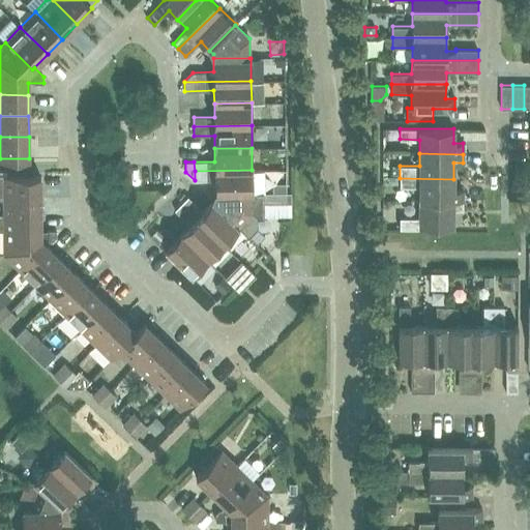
[(252,170),(195,171),(195,180),(215,180),(215,194),(252,193),(252,194),(253,194),(252,170)]
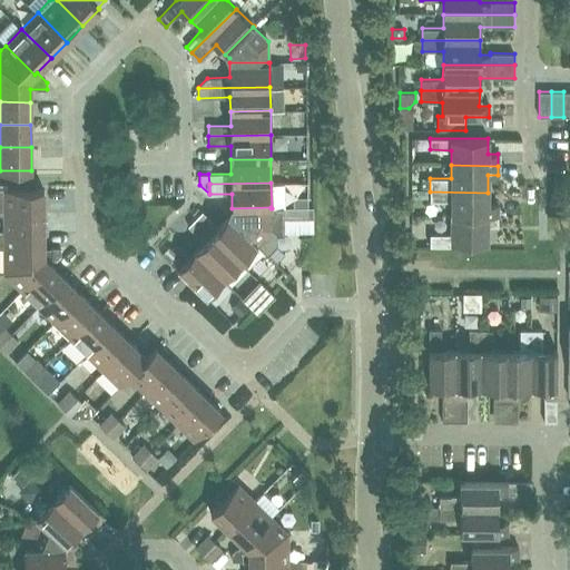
[(43,188),(21,188),(3,189),(5,213),(43,212),(43,188)]
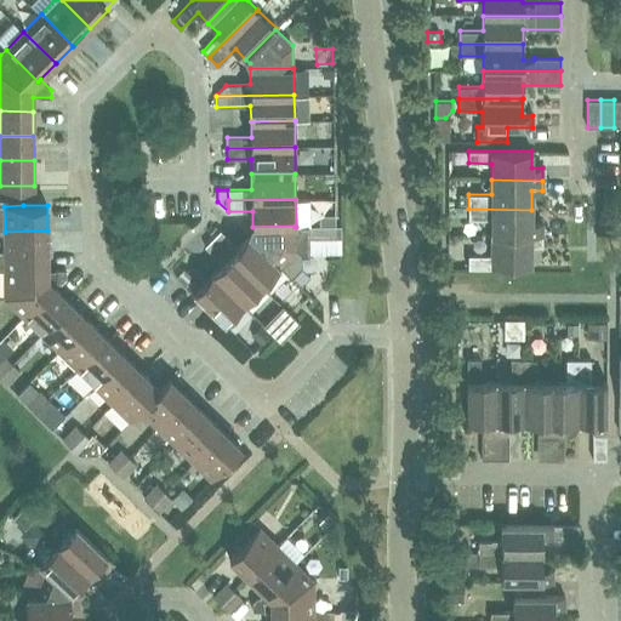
[(491,238),(542,239),(542,222),(531,222),(531,210),(468,209),(468,218),(491,218),(491,238)]
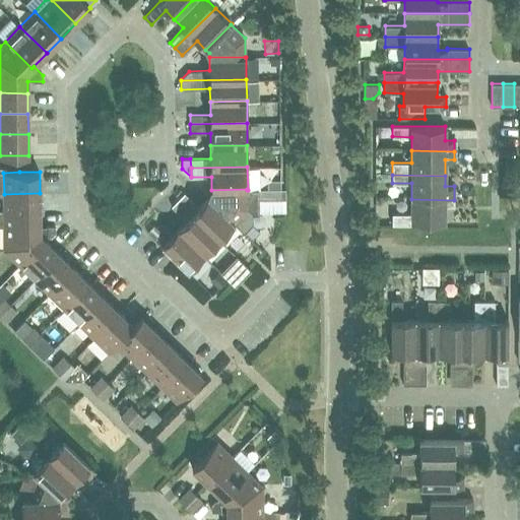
[(211,194),(207,198),(234,222),(234,223),(244,233),(252,223),(252,214),(258,214),(258,190),(248,190),(247,190),(247,189),(211,190),(211,194)]
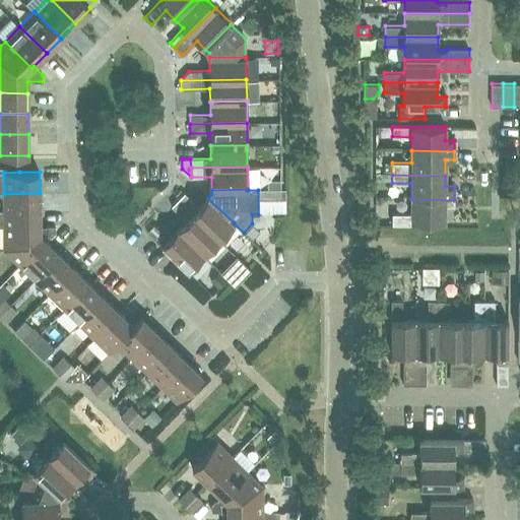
[(40,214),(40,193),(4,194),(4,214),(40,214)]
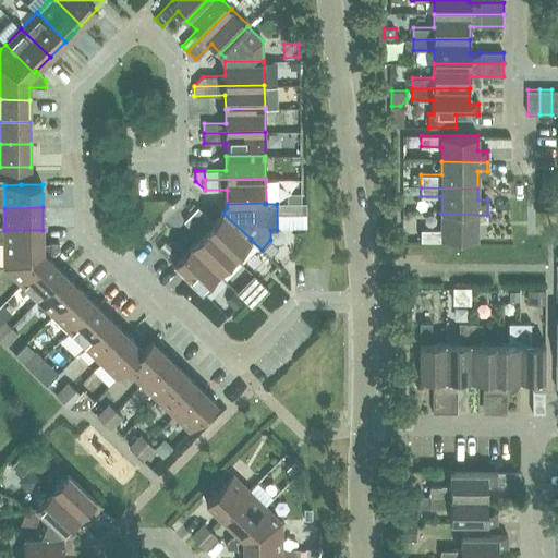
[(251,240),(251,239),(222,213),(214,222),(197,207),(191,214),(234,256),(251,240)]
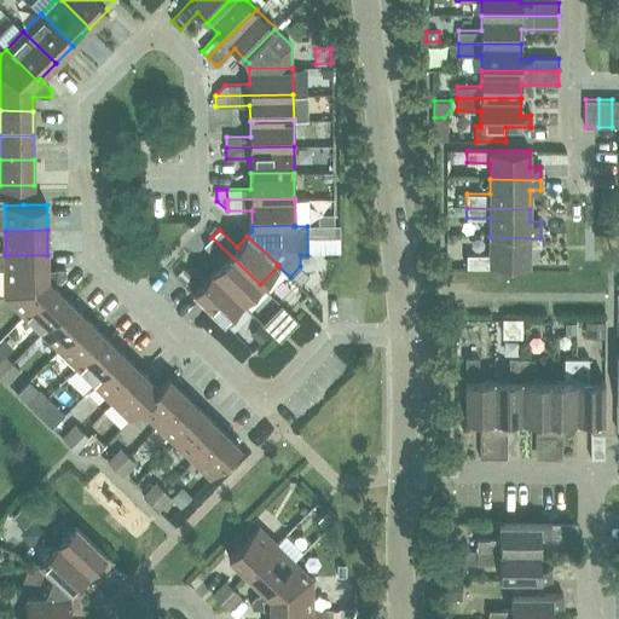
[(335,235),(317,235),(317,258),(334,258),(335,235)]
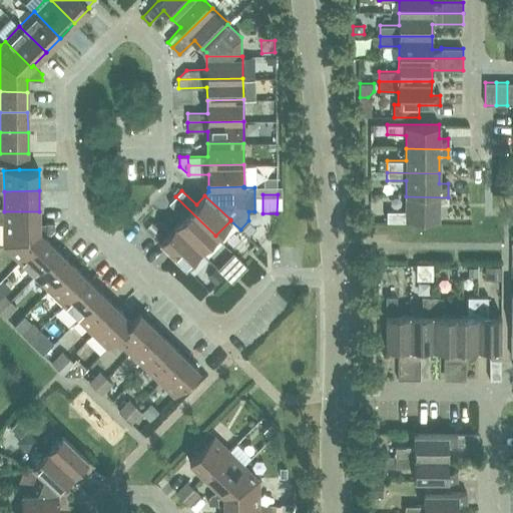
[(215,235),(175,196),(169,203),(183,217),(174,226),(200,251),(215,235)]
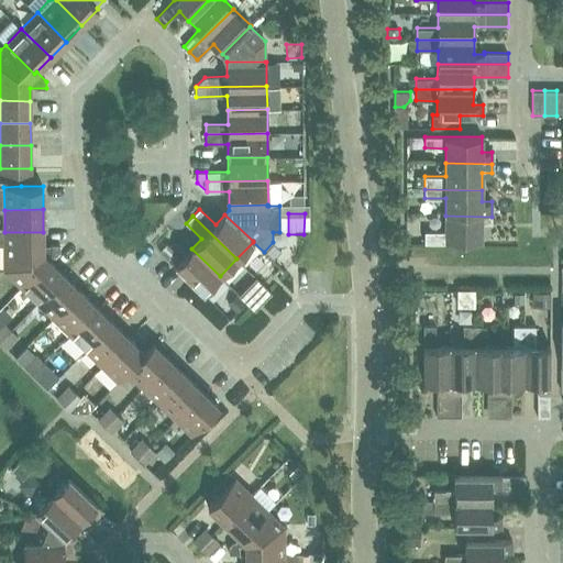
[(492,223),(492,217),(445,216),(445,231),(424,231),(424,243),(482,243),(482,223),(492,223)]
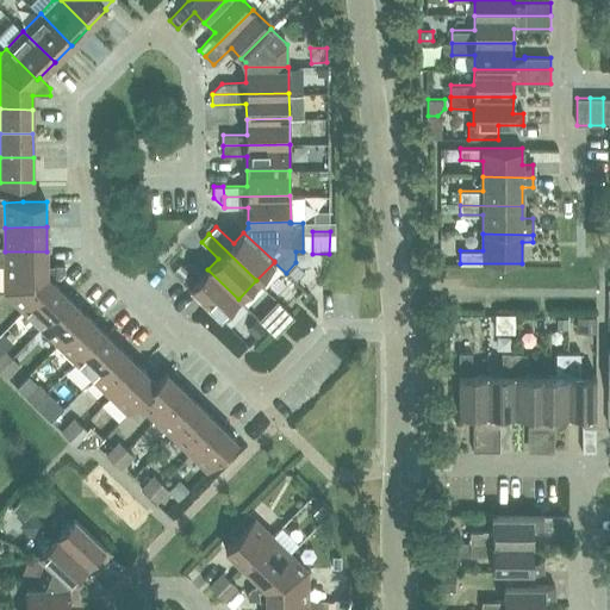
[(47,265),(47,251),(5,251),(0,250),(0,262),(5,263),(5,288),(25,309),(53,280),(55,282),(64,272),(64,265),(47,265)]
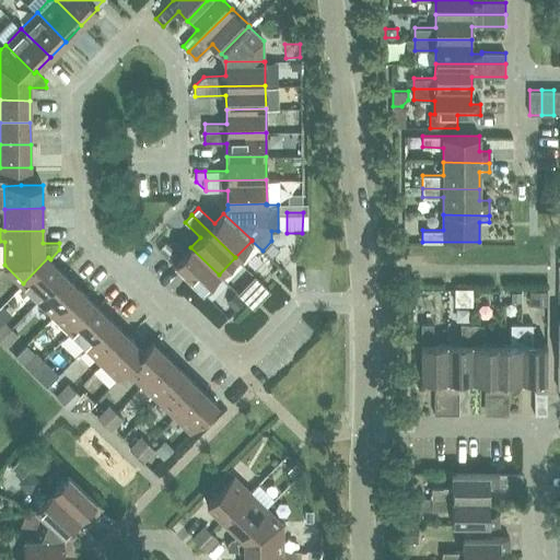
[(202,292),(219,275),(190,247),(182,257),(165,242),(159,248),(202,292)]
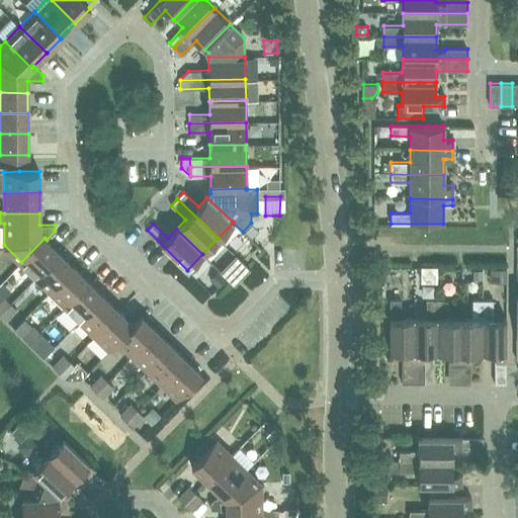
[(59,252),(47,240),(45,238),(21,262),(35,277),(59,252)]
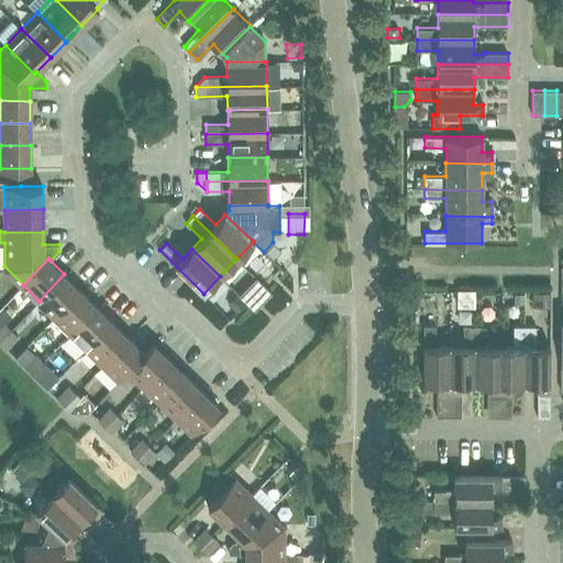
[(80,290),(64,274),(39,301),(55,317),(80,290)]
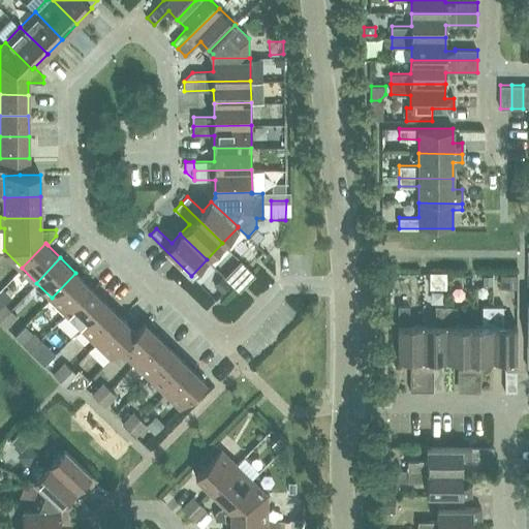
[(224,276),(239,290),(254,275),(241,260),(224,276)]
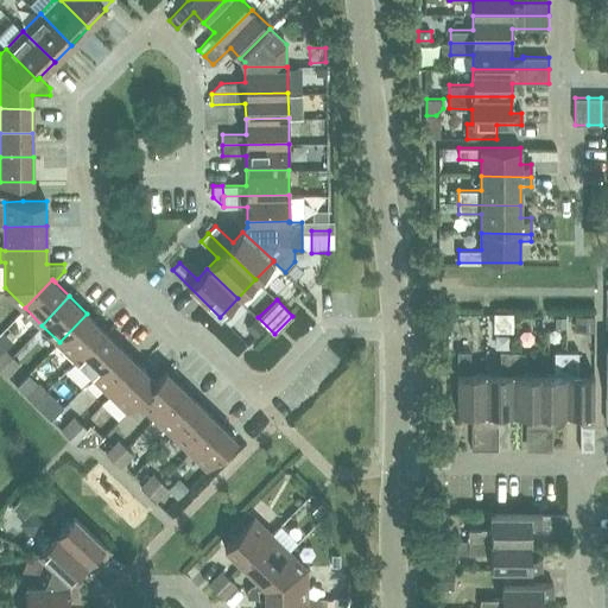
[(496,324),(519,322),(517,302),(494,304),(496,324)]
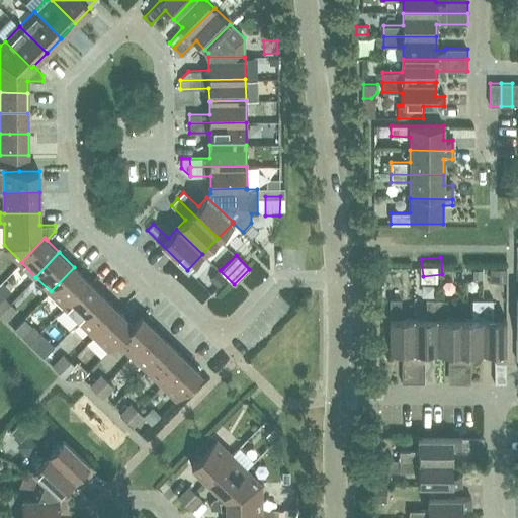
[(89,281),(74,267),(51,291),(65,307),(89,281)]
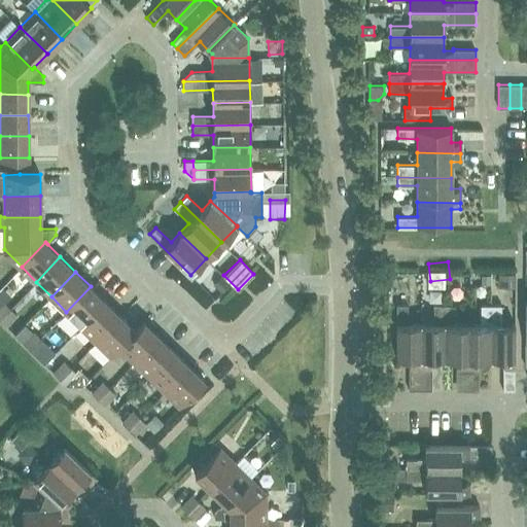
[(221,275),(212,284),(220,292),(230,282),(221,275)]
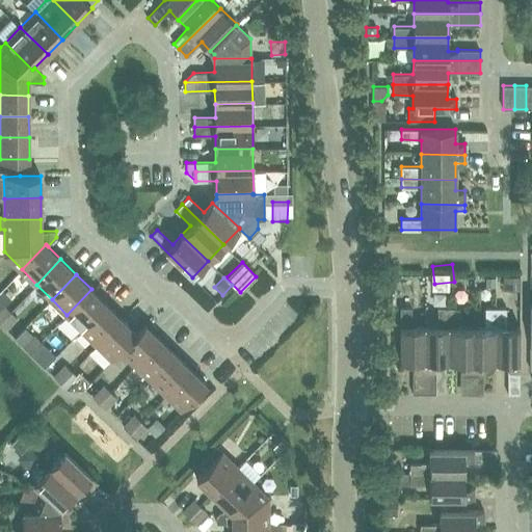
[(496,277),(484,277),(484,284),(489,288),(496,288),(496,277)]
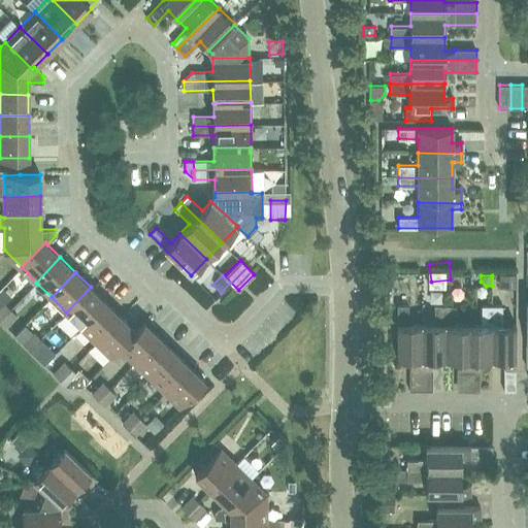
[(496,276),(496,290),(515,290),(515,276),(496,276)]
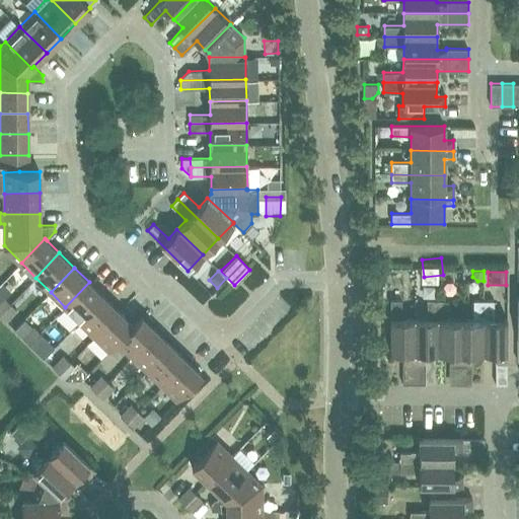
[(89,282),(65,307),(80,321),(103,296),(89,282)]
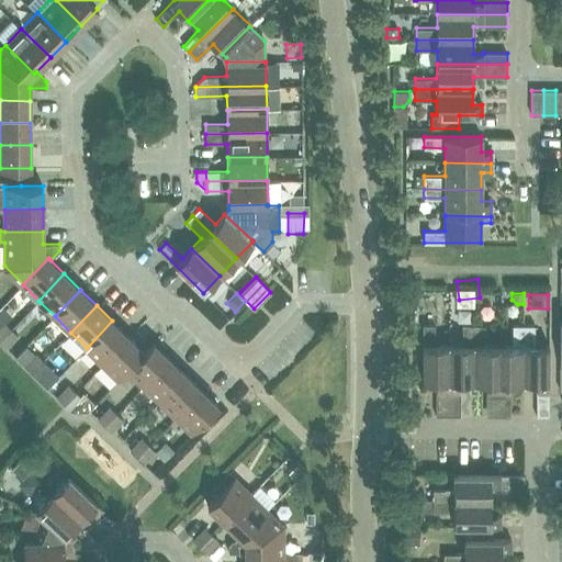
[(128,337),(112,321),(87,348),(102,364),(128,337)]
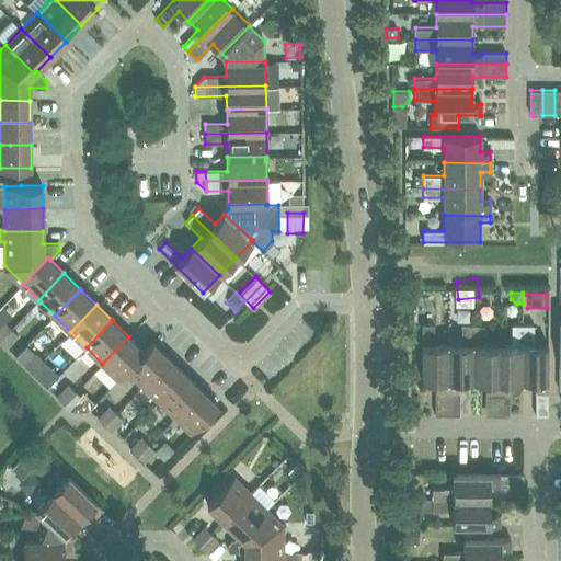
[(0,340),(12,329),(6,321),(0,327),(0,340)]
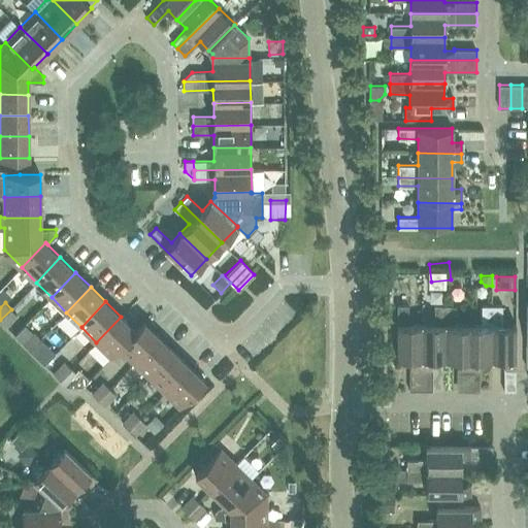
[(409,391),(421,391),(421,325),(408,325),(408,304),(397,304),(397,358),(409,359),(409,391)]
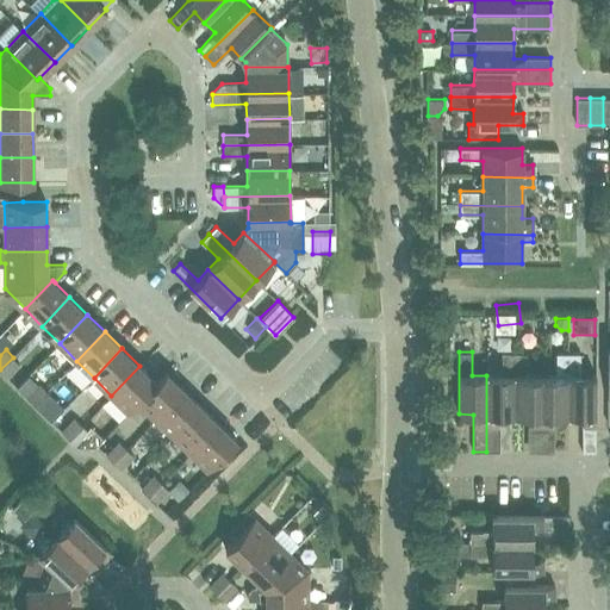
[(514,415),(514,353),(502,353),(502,375),(486,375),(486,452),(499,452),(499,415),(514,415)]
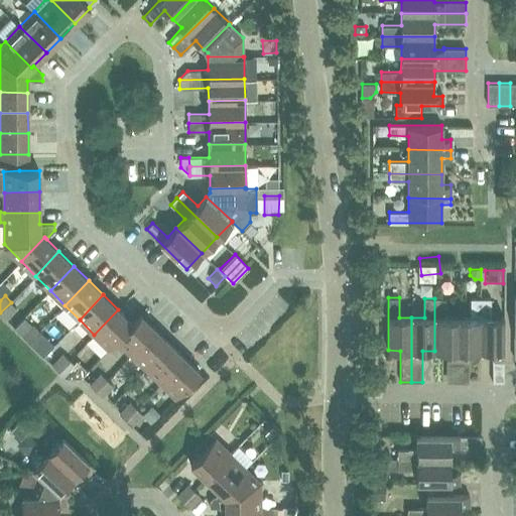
[(434,298),(434,351),(447,351),(447,360),(458,360),(458,317),(444,317),(444,298),(434,298)]
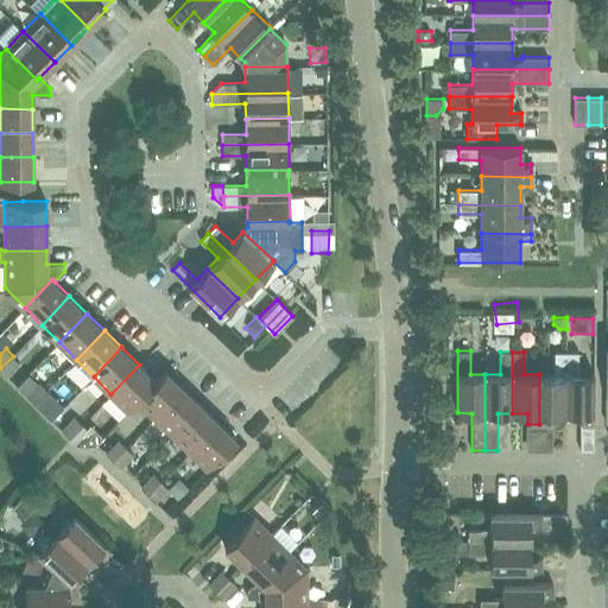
[(555,374),(539,374),(539,424),(550,424),(551,413),(567,413),(567,352),(555,352),(555,374)]
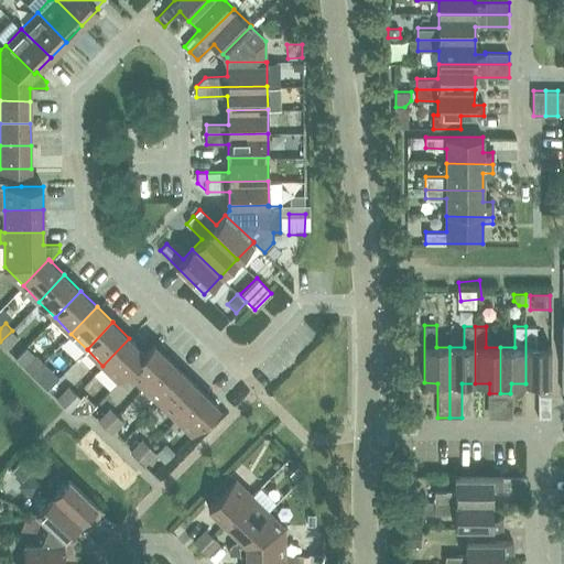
[(525,326),(525,383),(539,383),(539,418),(551,418),(551,347),(537,347),(537,326),(525,326)]
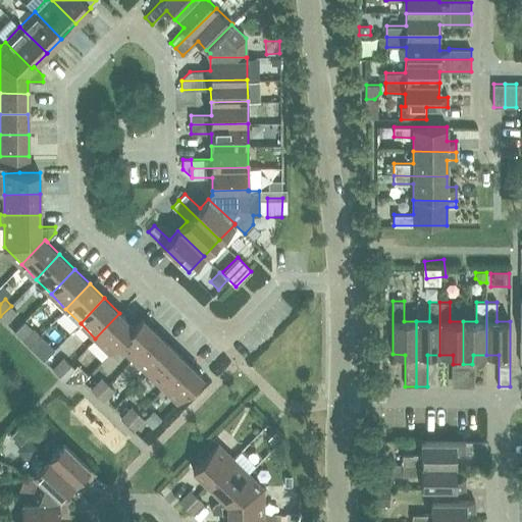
[(11,306),(0,316),(0,318),(5,323),(17,312),(11,306)]
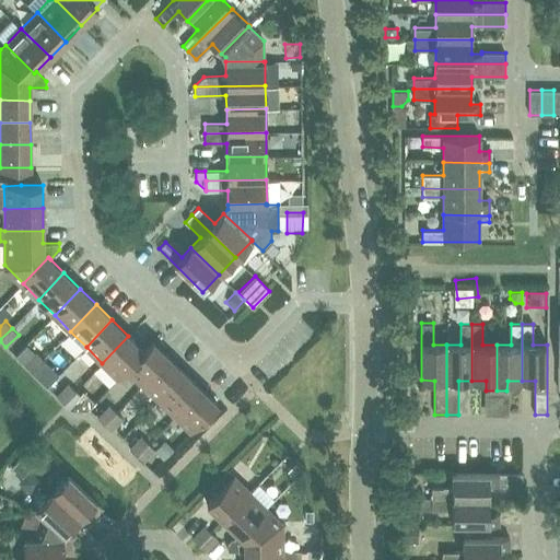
[(143,350),(128,336),(102,363),(118,378),(153,341),(152,341),(143,350)]
